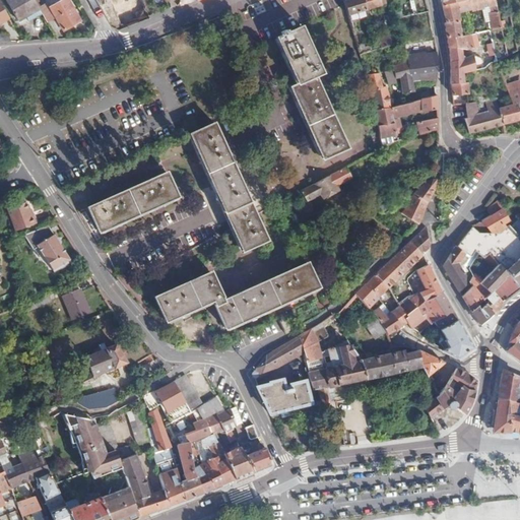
[(40,11),(36,4),(33,0),(5,0),(16,19),(24,14),(26,19),(40,11)]
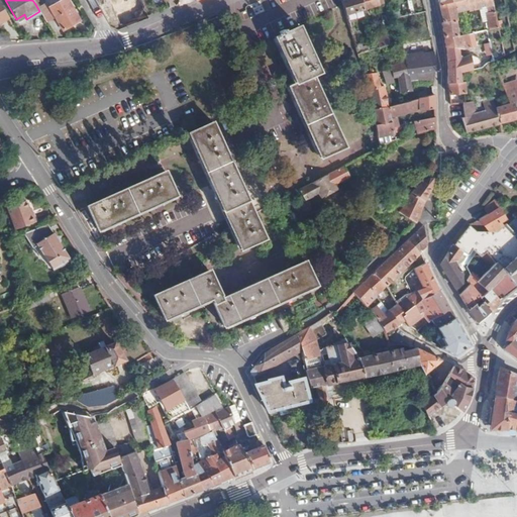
[(39,11),(52,33),(61,28),(62,30),(79,21),(67,0),(60,0),(46,7),(43,1),(35,4),(39,11)]
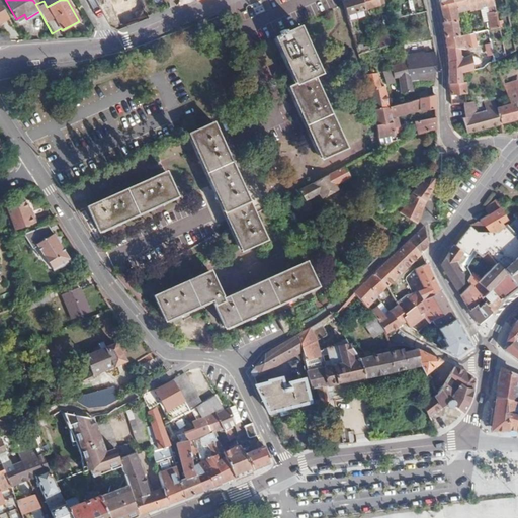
[(361,1),(360,0),(343,0),(342,1),(346,15),(364,9),(361,1)]
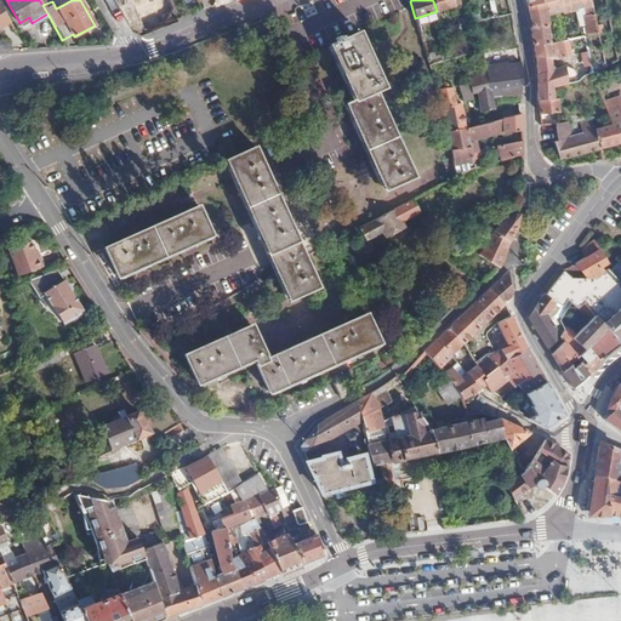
[(454,0),(432,0),(433,1),(437,11),(455,5),(455,4),(454,0)]
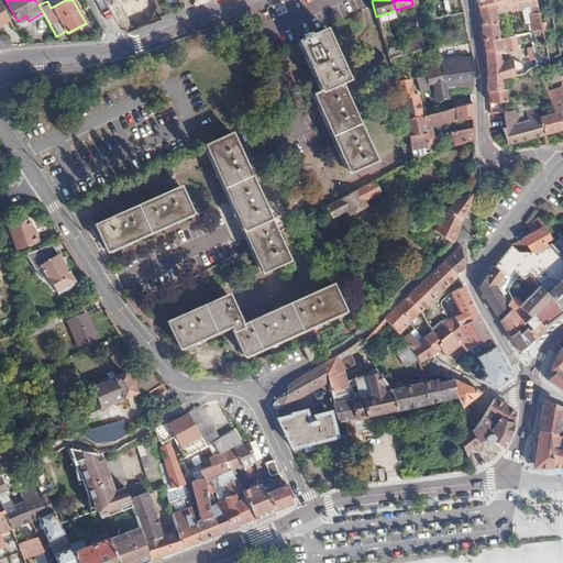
[(499,0),(479,6),(484,24),(481,25),(485,47),(486,52),(492,52),(499,53),(504,54),(512,52),(509,37),(509,36),(505,37),(505,34),(498,35),(496,23),(498,22),(496,13),(510,9),(510,11),(522,9),(527,31),(528,31),(528,32),(532,31),(533,33),(543,31),(541,23),(536,0),(499,0)]
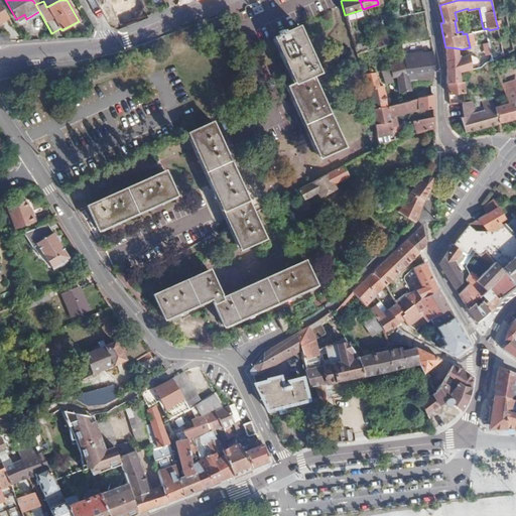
[(0,20),(8,16),(0,1),(0,20)]
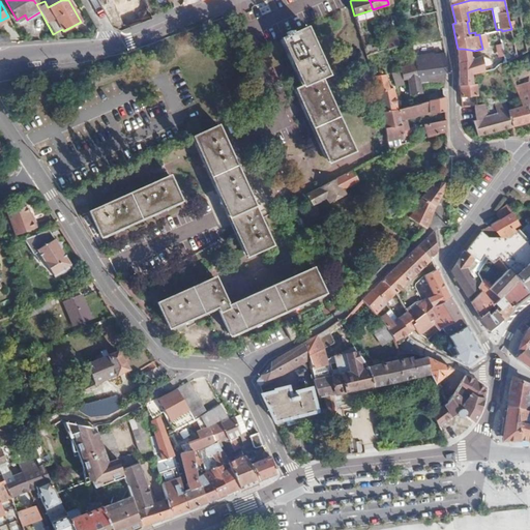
[(326,72),(305,26),(282,36),(302,83),(295,86),(329,159),(352,149),(320,76),(326,72)]
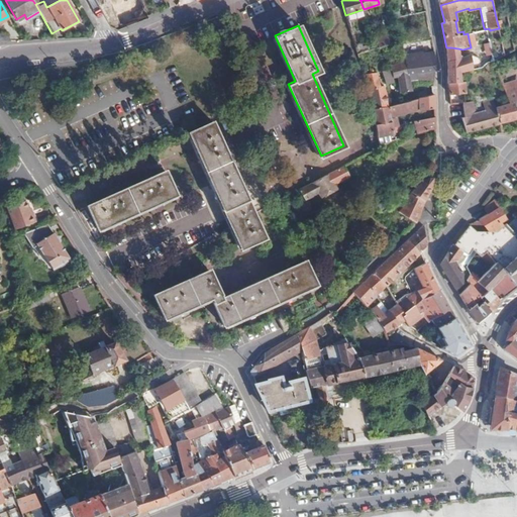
[(231,38),(227,30),(218,33),(222,42),(231,38)]
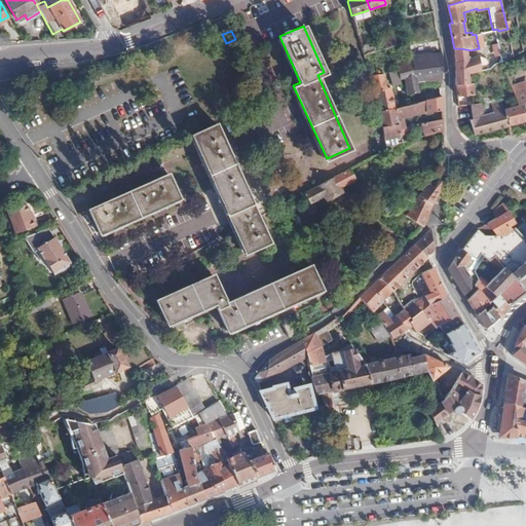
[(481,34),(476,35),(479,48),(484,47),(481,34)]
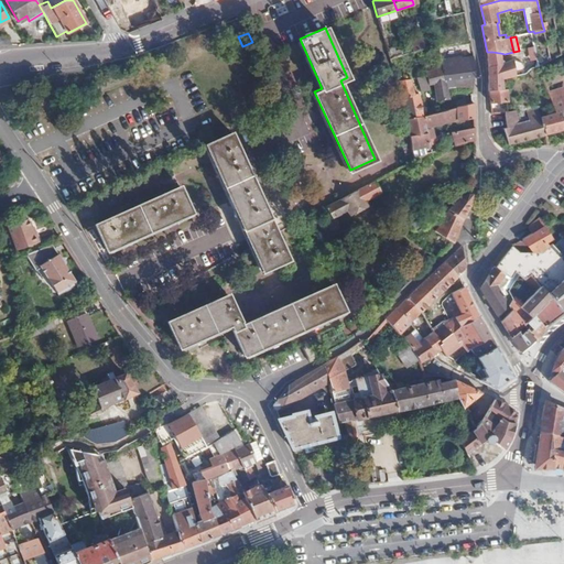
[(413,53),(425,50),(422,38),(410,41),(413,53)]
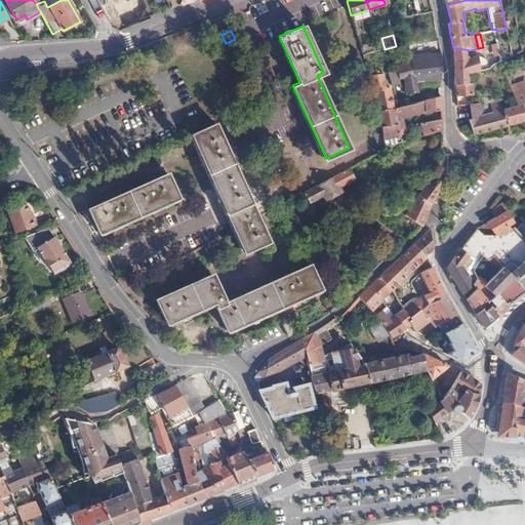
[(500,62),(500,61),(496,43),(484,46),(487,58),(485,58),(486,69),(489,69),(495,64),(500,62)]
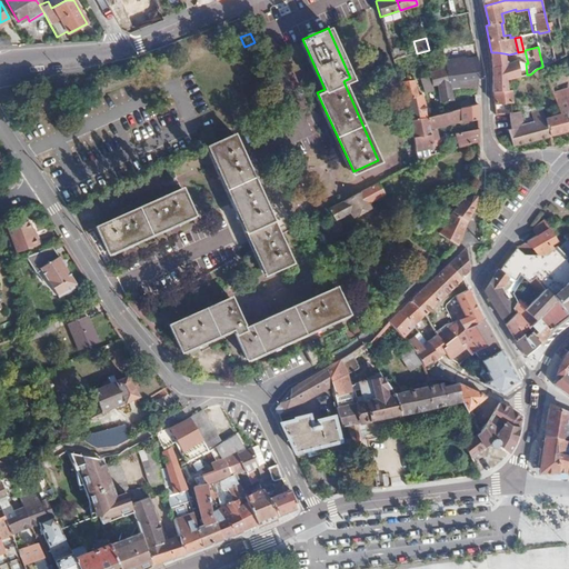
[(497,52),(491,52),(492,65),(492,90),(492,92),(509,90),(507,79),(520,77),(518,60),(507,65),(505,53),(497,52)]
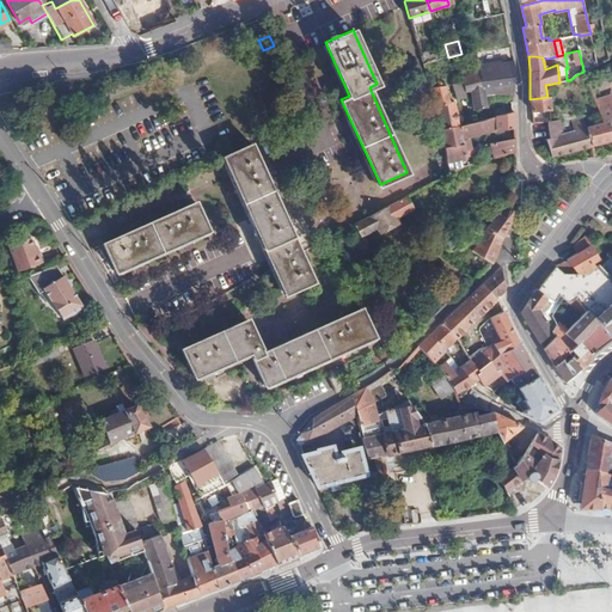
[(479,68),(481,77),(514,71),(514,68),(514,62),(479,68)]
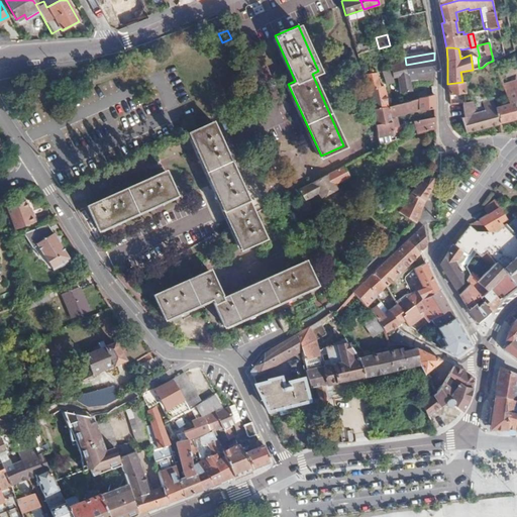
[(406,66),(409,80),(417,81),(416,74),(434,71),(434,60),(406,65),(406,66)]
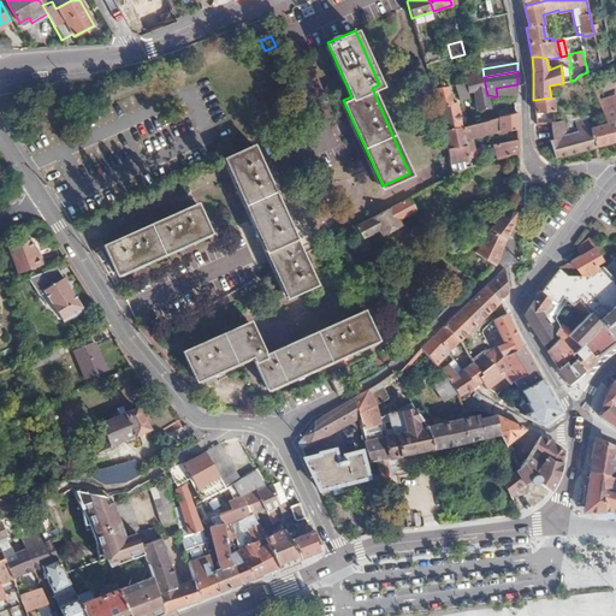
[(475,111),(490,108),(487,95),(484,78),(484,77),(472,80),(465,81),(467,92),(473,90),(474,101),(475,111)]
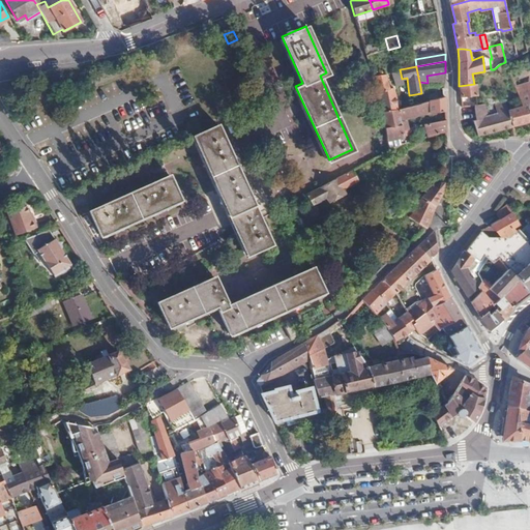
[(388,89),(392,88),(394,88),(389,74),(384,75),(388,89)]
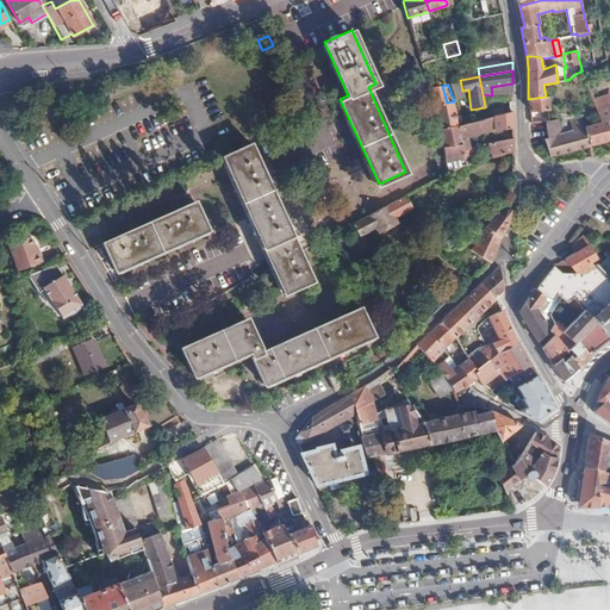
[(440,134),(456,126),(456,122),(452,101),(447,103),(442,86),(428,87),(439,125),(440,134)]
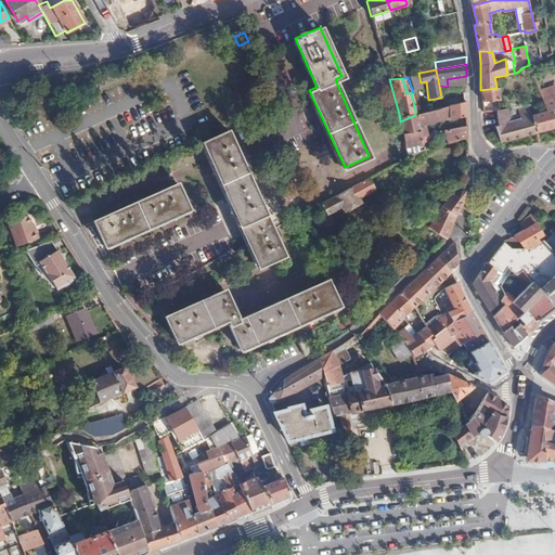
[(481,95),(482,101),(500,99),(499,87),(497,88),(480,90),(481,95)]
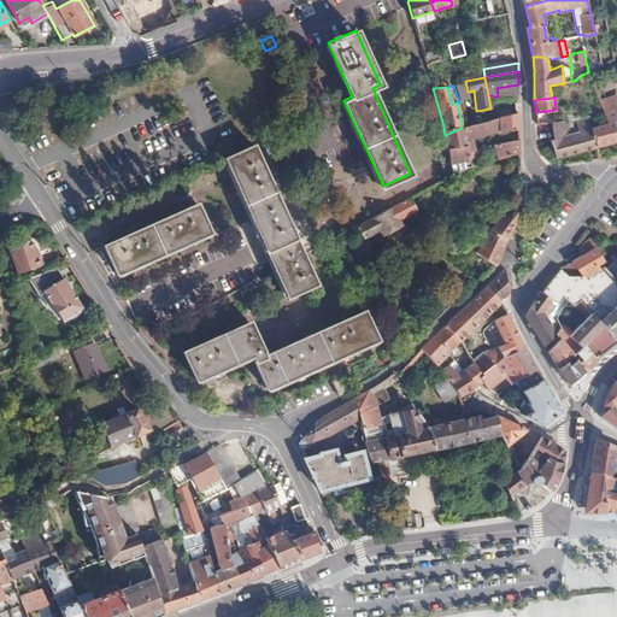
[(616,104),(616,100),(601,107),(600,107),(606,123),(591,128),(597,146),(616,140),(616,112),(616,109),(616,104)]
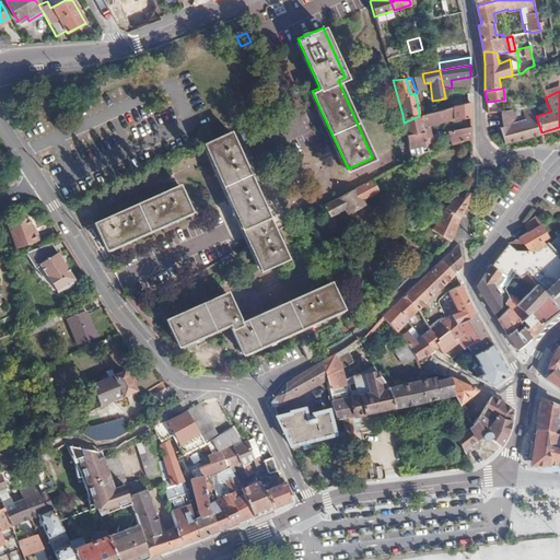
[(443,120),(470,118),(470,113),(469,102),(445,105),(419,116),(404,123),(407,138),(422,131),(421,126),(424,125),(424,126),(443,120)]
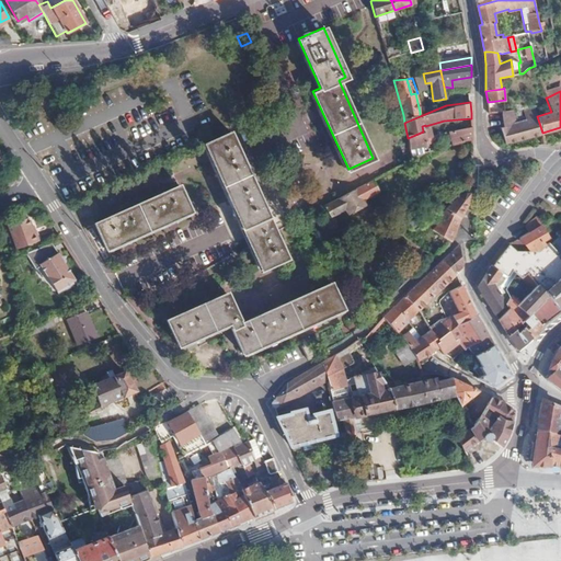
[(501,127),(506,144),(542,134),(542,133),(537,116),(535,107),(524,110),(526,119),(516,122),(513,109),(505,110),(503,111),(503,112),(504,127),(501,127)]
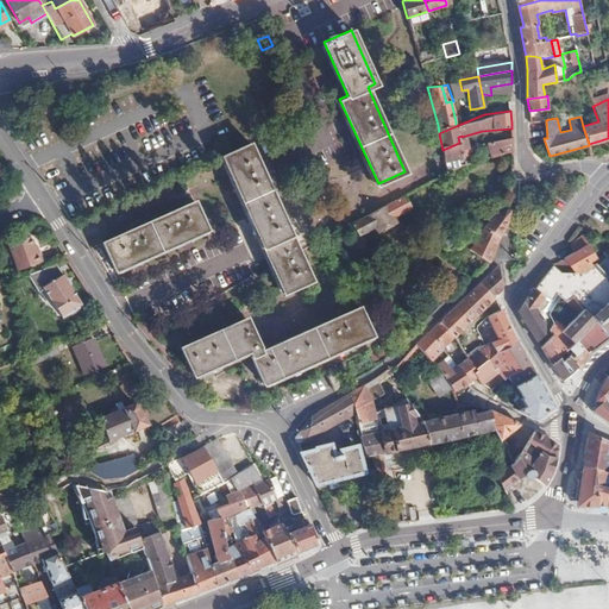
[(512,151),(512,138),(488,142),(488,143),(490,155),(512,151)]
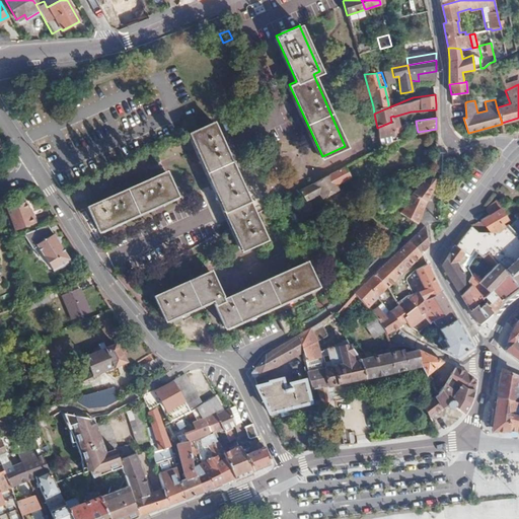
[(394,130),(393,127),(391,122),(377,128),(379,136),(394,130)]
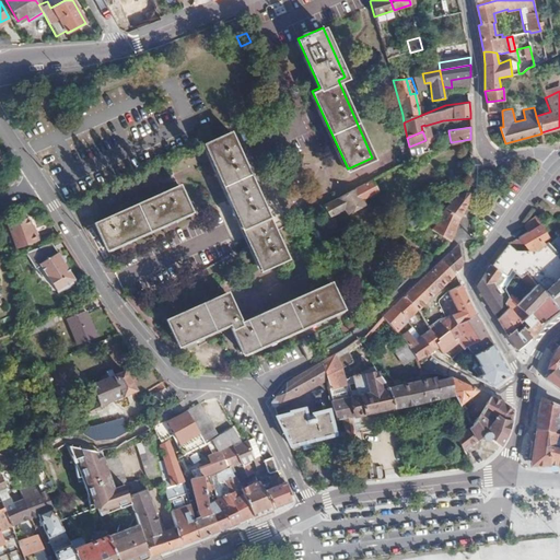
[(287,258),(231,132),(212,140),(206,143),(261,269),(287,258)]
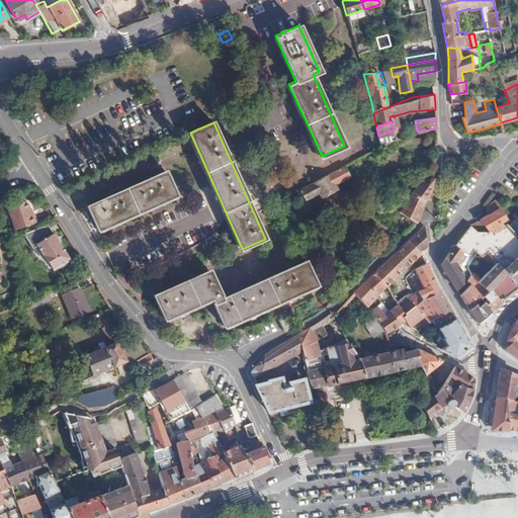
[(349,176),(343,165),(335,169),(306,185),(298,189),(304,199),(319,192),(321,196),(336,188),(334,184),(349,176)]
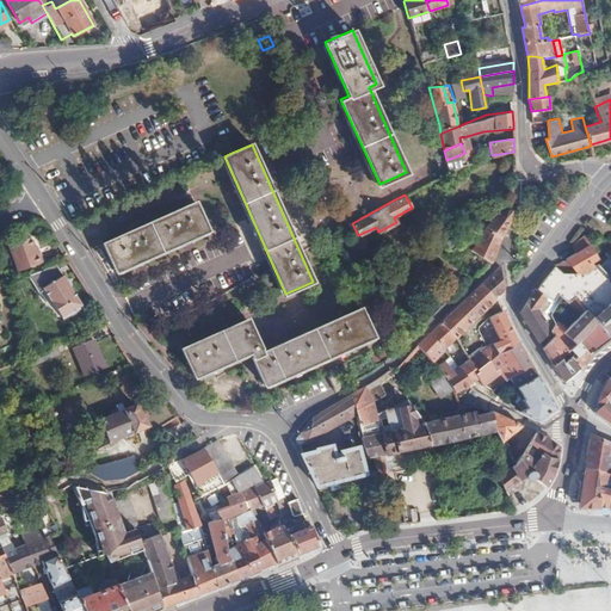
[(208,230),(196,203),(104,244),(117,271),(208,230)]
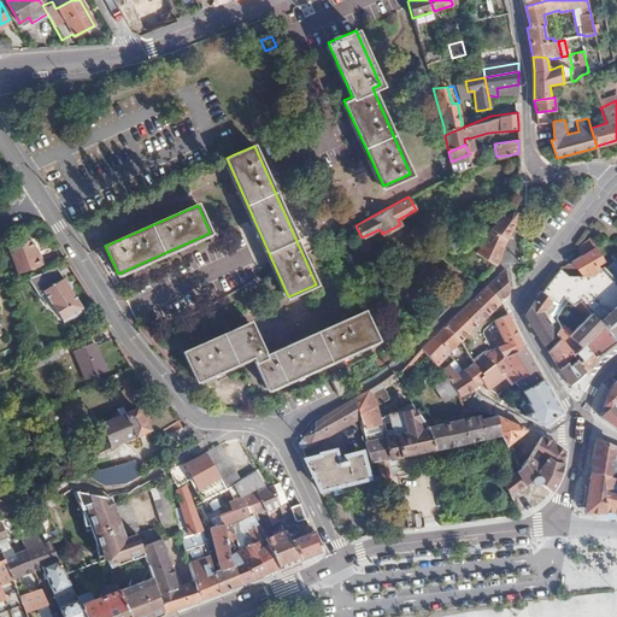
[(498,216),(497,212),(475,218),(480,225),(498,216)]
